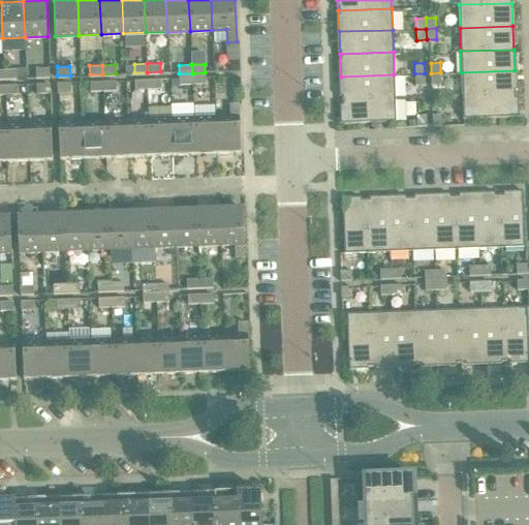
[(50,76),(49,67),(36,67),(36,76),(50,76)]
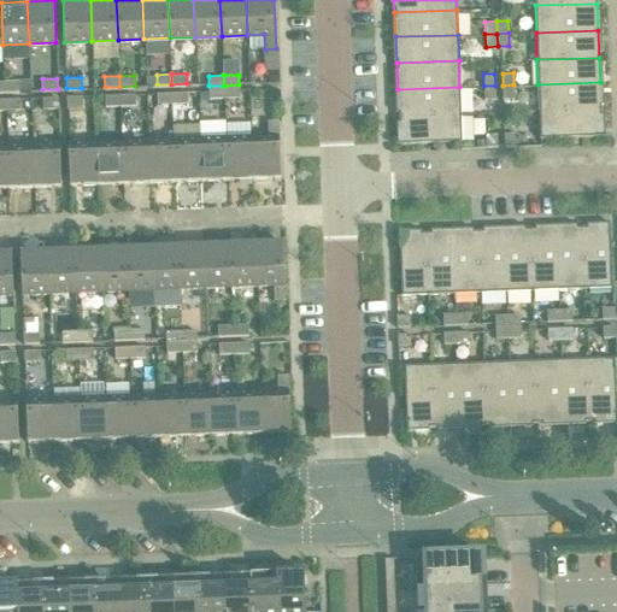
[(19,90),(19,80),(4,80),(4,90),(19,90)]
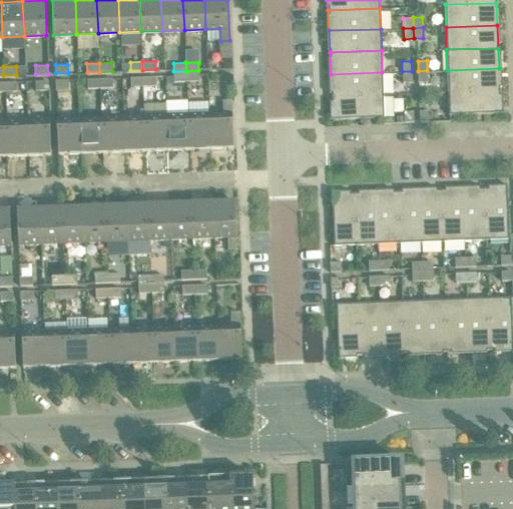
[(499,89),(499,68),(447,70),(448,91),(499,89)]
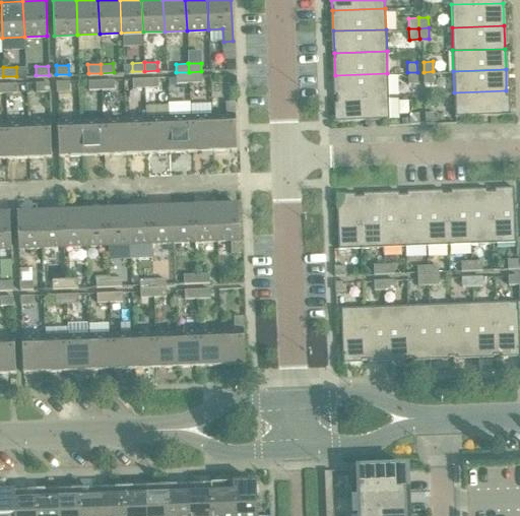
[(189,80),(202,80),(201,71),(189,72),(189,80)]
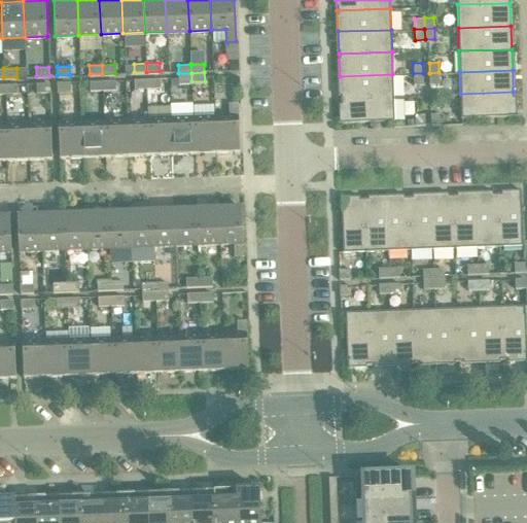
[(440,83),(438,72),(429,73),(429,83),(440,83)]
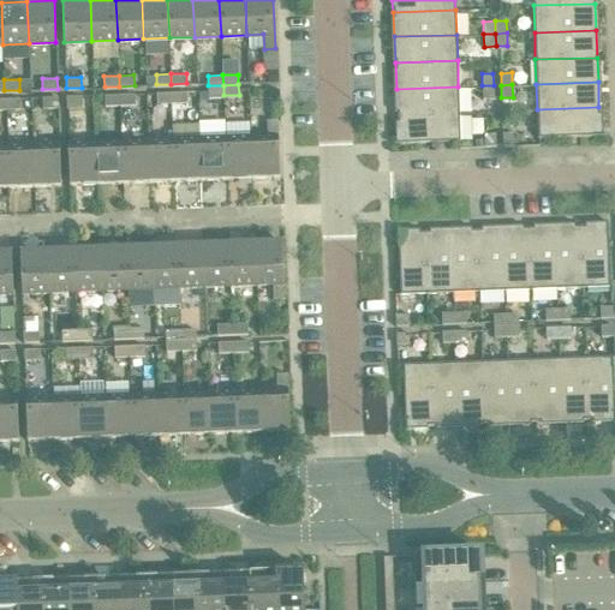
[(224,95),(224,85),(208,85),(208,96),(224,95)]
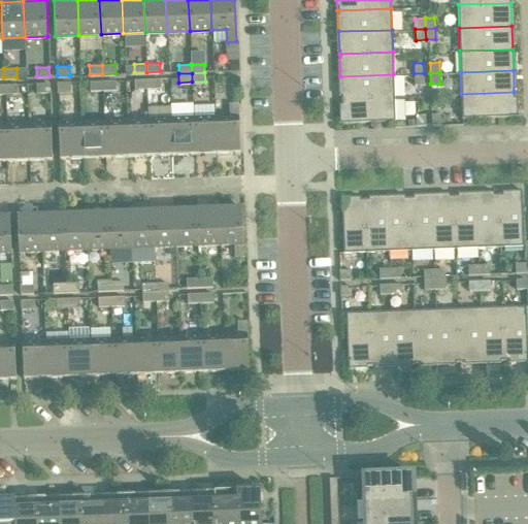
[(424,84),(424,73),(414,73),(415,85),(424,84)]
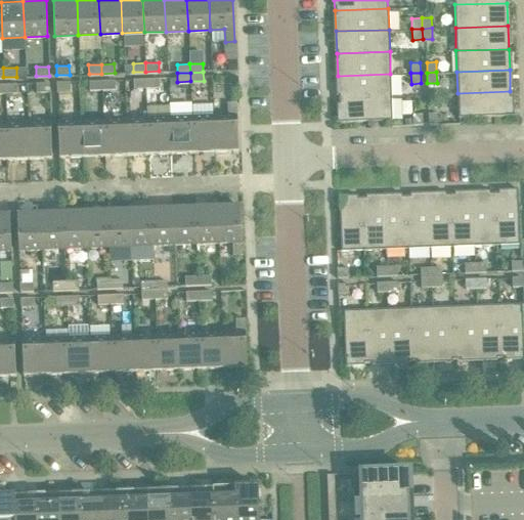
[(391,96),(390,74),(338,76),(339,98),(391,96)]
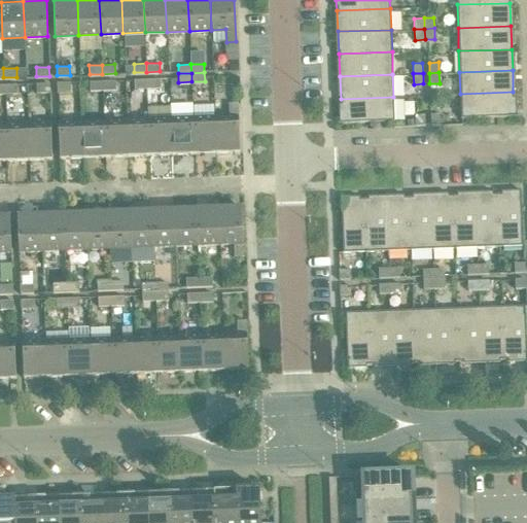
[(147,88),(147,78),(134,78),(134,88),(147,88)]
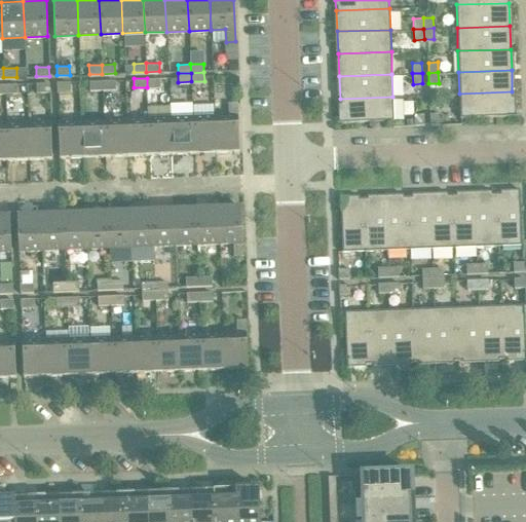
[(160,86),(159,78),(147,78),(147,87),(160,86)]
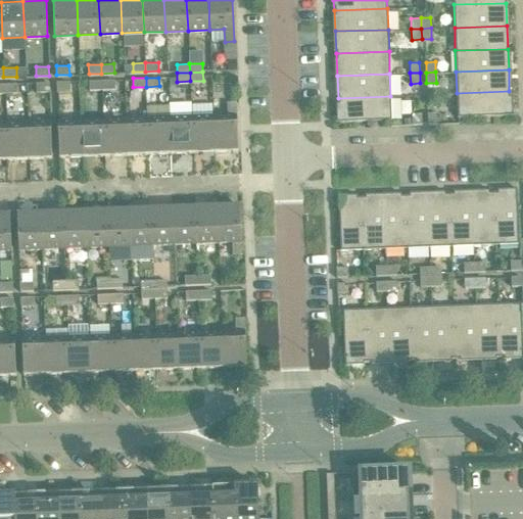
[(114,88),(114,79),(101,80),(102,88),(114,88)]
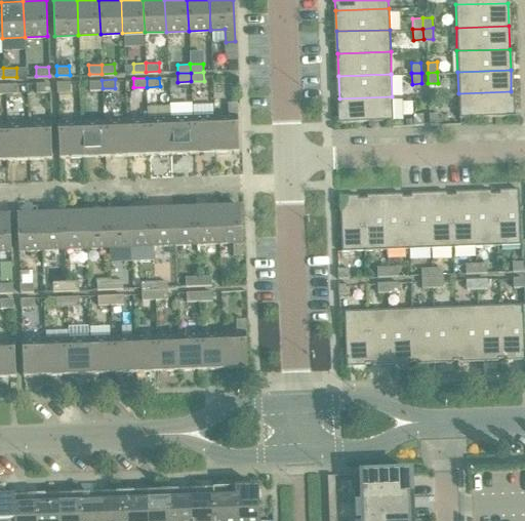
[(103,88),(102,80),(89,80),(89,89),(103,88)]
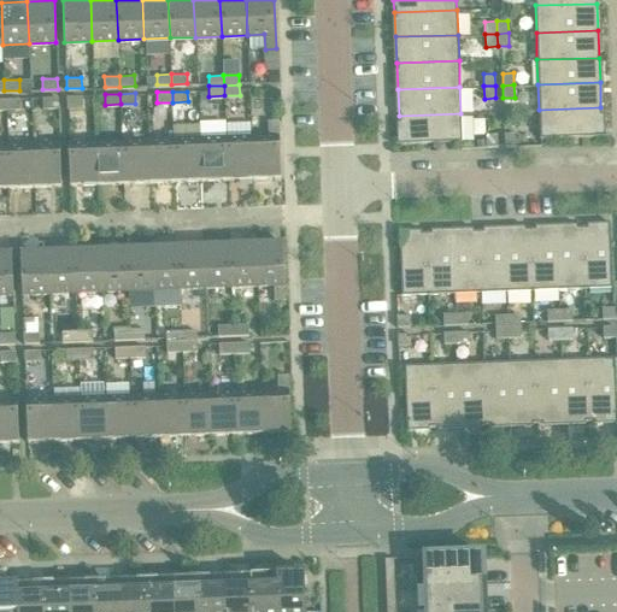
[(82,106),(82,95),(66,95),(68,106),(82,106)]
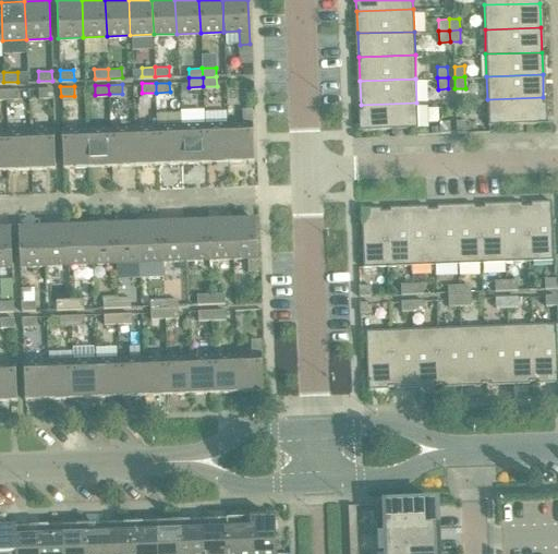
[(52,96),(52,87),(38,87),(39,97),(52,96)]
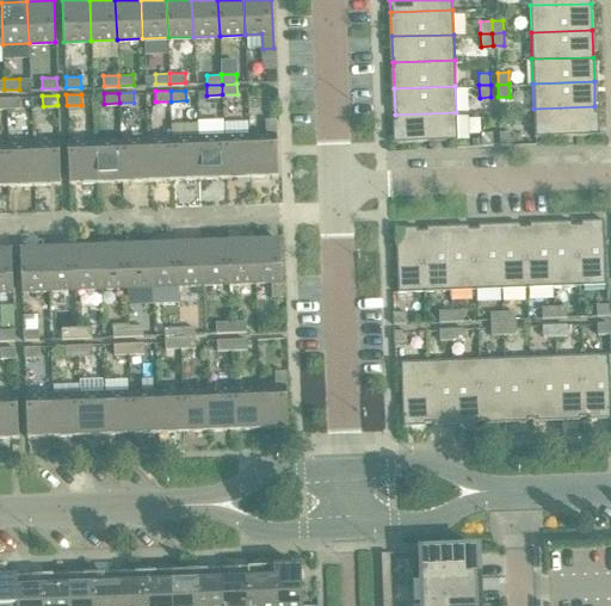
[(20,106),(19,97),(5,97),(5,107),(20,106)]
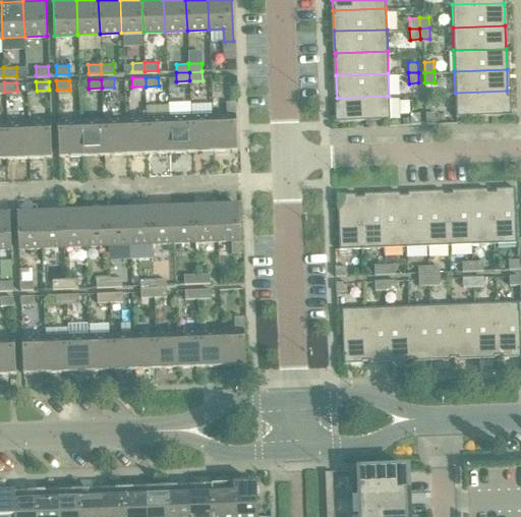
[(508,113),(507,91),(455,93),(456,116),(512,114),(512,112),(508,113)]
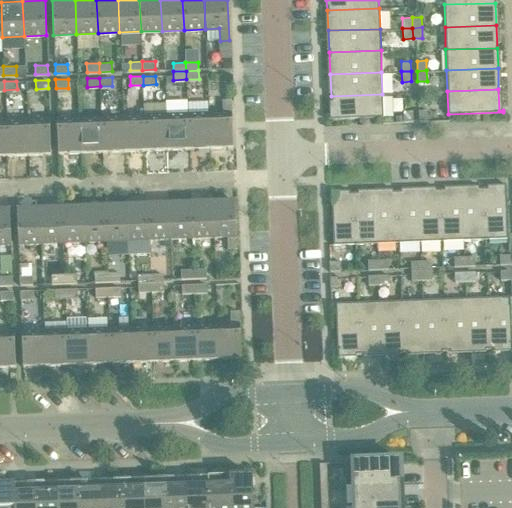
[(383,116),(382,94),(331,96),(331,117),(328,117),(328,118),(383,116)]
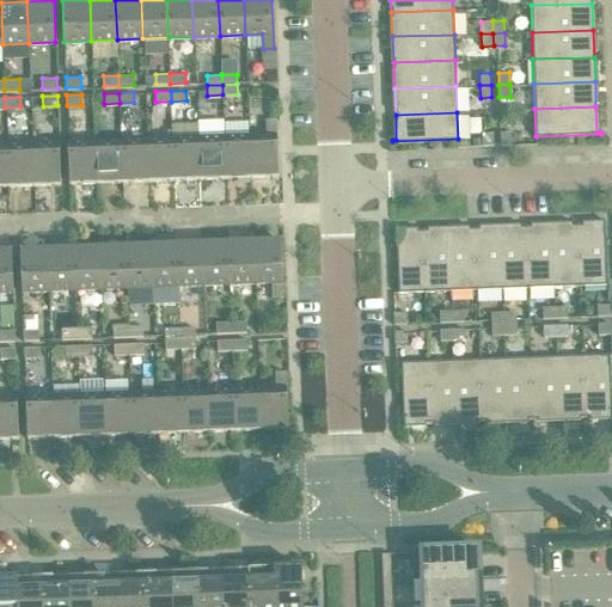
[(279,175),(276,118),(265,118),(267,133),(250,134),(252,176),(279,175)]
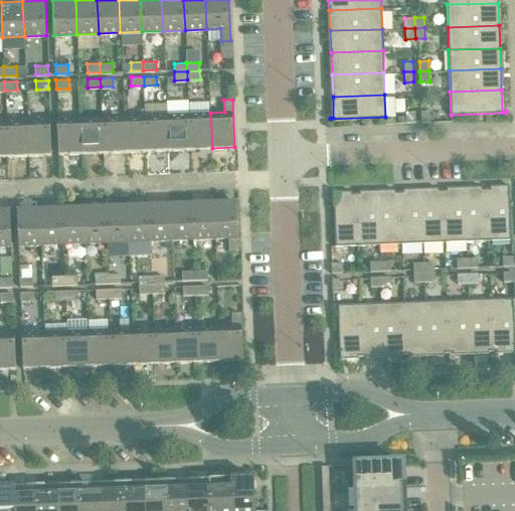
[(431,121),(431,110),(420,111),(421,121),(431,121)]
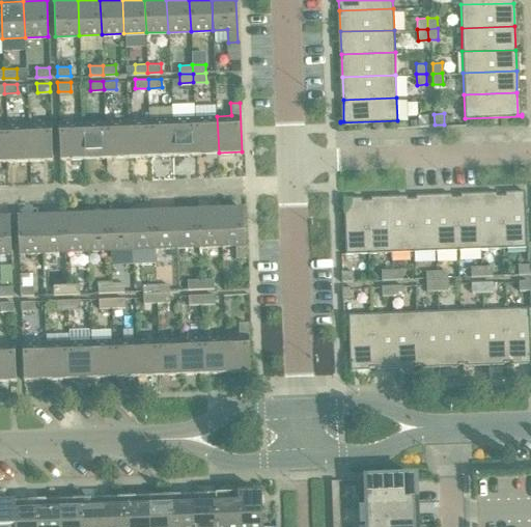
[(428,126),(427,114),(418,114),(418,126),(428,126)]
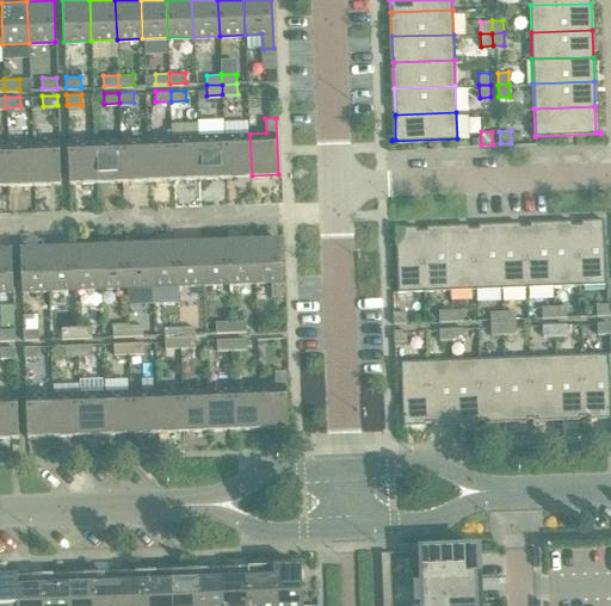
[(252,175),(250,134),(224,135),(226,177),(252,175)]
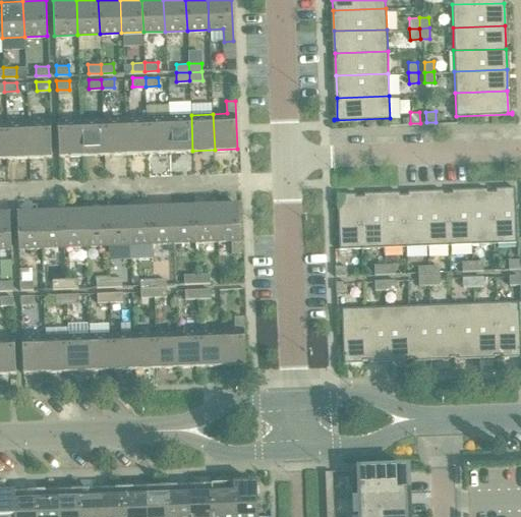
[(192,151),(191,115),(169,116),(170,152),(192,151)]
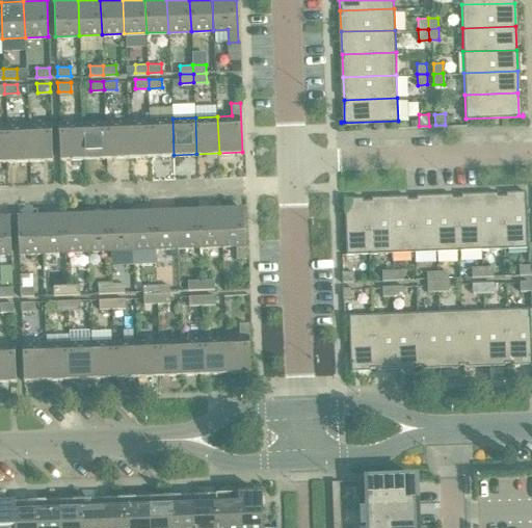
[(152,155),(150,119),(128,120),(129,156),(152,155)]
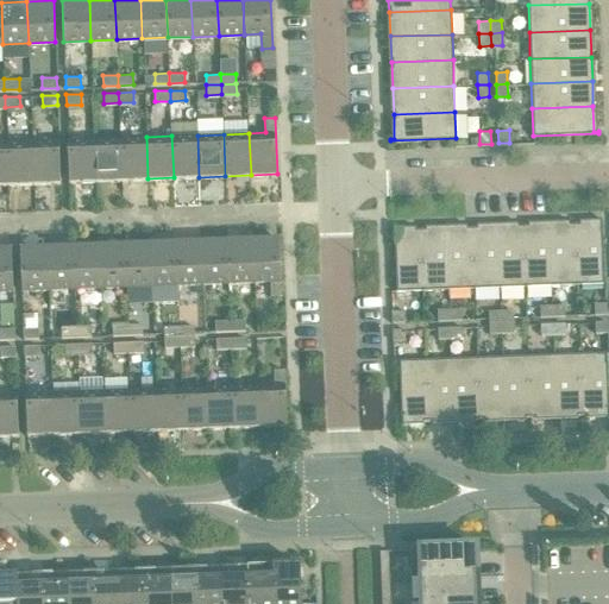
[(199,177),(198,136),(171,136),(174,177),(199,177)]
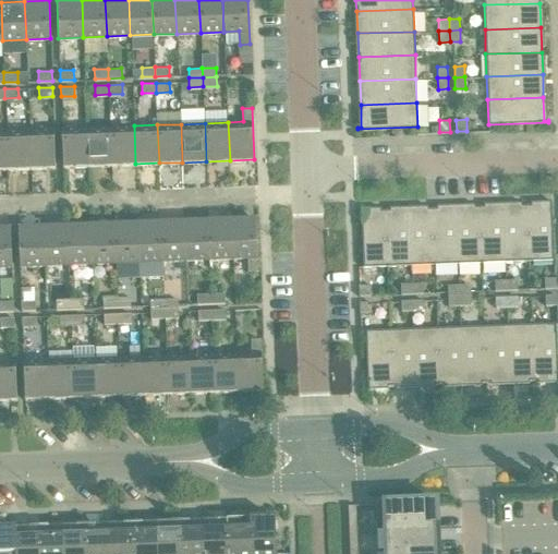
[(135,164),(134,125),(110,127),(112,165),(135,164)]
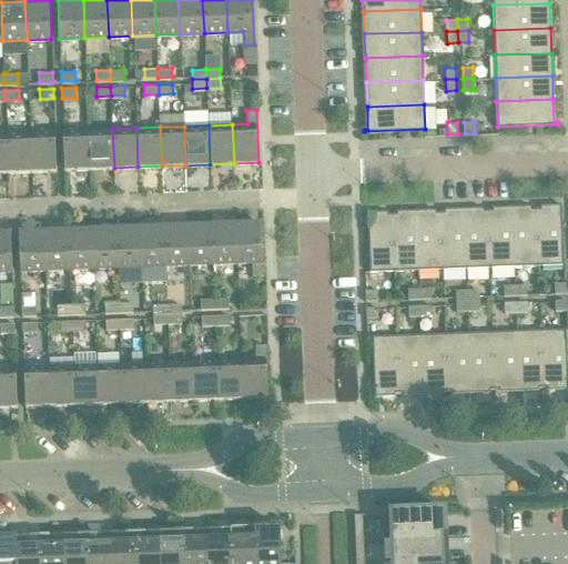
[(114,168),(112,129),(89,130),(90,169),(114,168)]
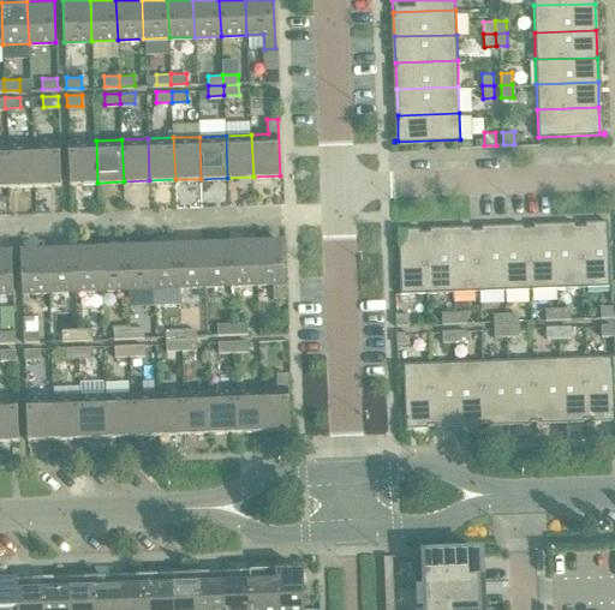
[(97,183),(96,141),(69,142),(70,184),(97,183)]
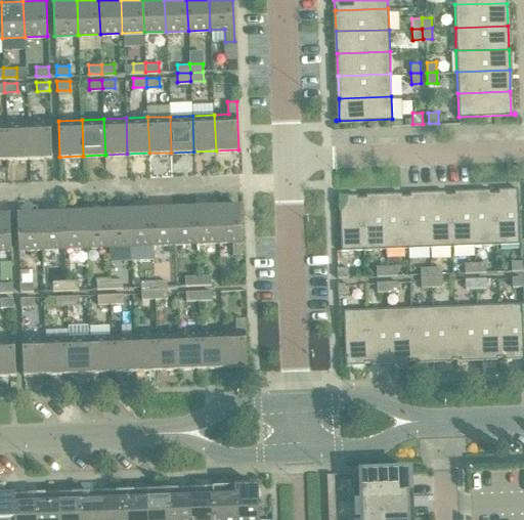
[(52,157),(50,121),(28,122),(29,158),(52,157)]
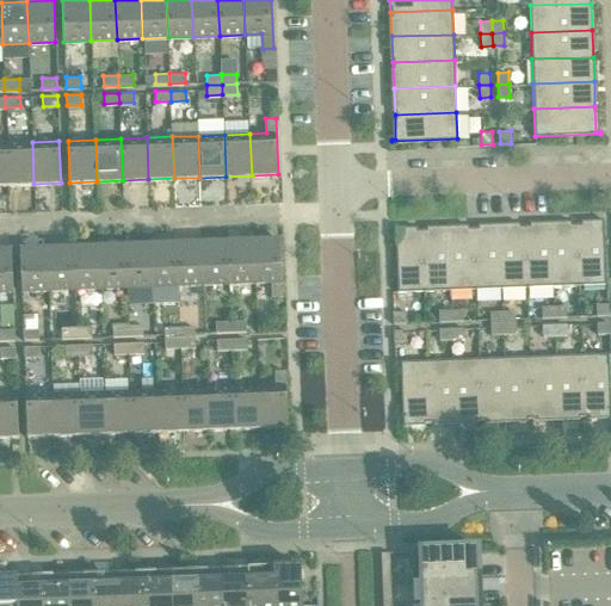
[(34,184),(32,142),(6,143),(8,185),(34,184)]
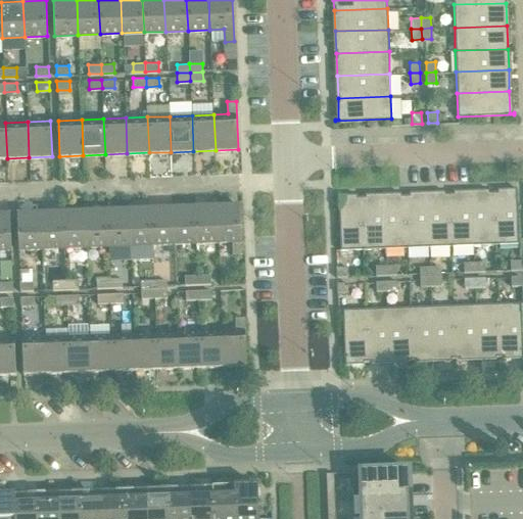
[(518,242),(516,186),(515,186),(515,190),(493,191),(495,243),(518,242)]
